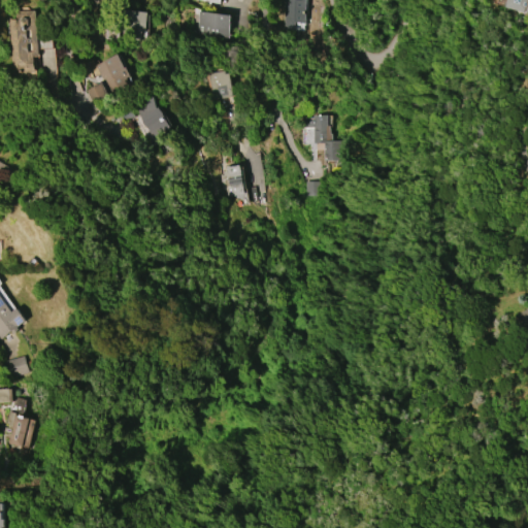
[(304,0),(302,24),(291,22),(290,29),(279,28),(283,0),(304,0)]
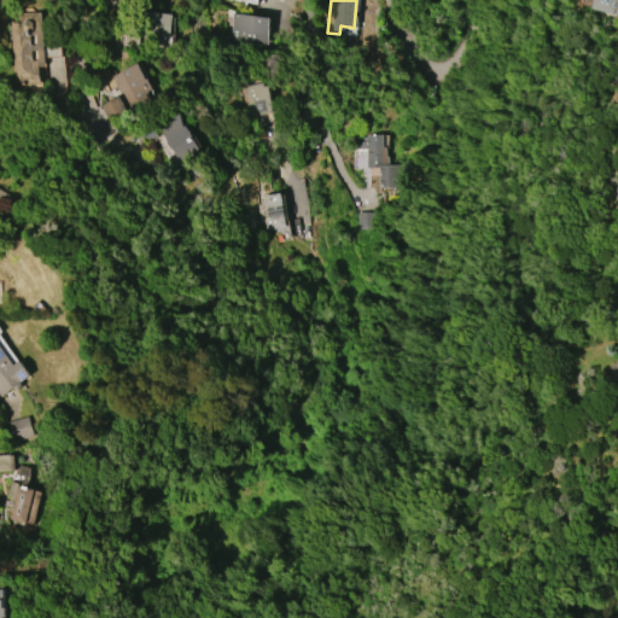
[(590,9),(593,0),(617,0),(612,16),(605,13),(605,12),(590,9)]
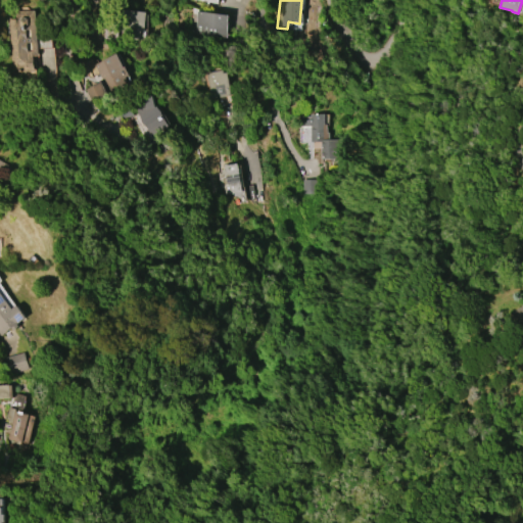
[(121,34),(143,38),(147,13),(125,9),(121,34)]
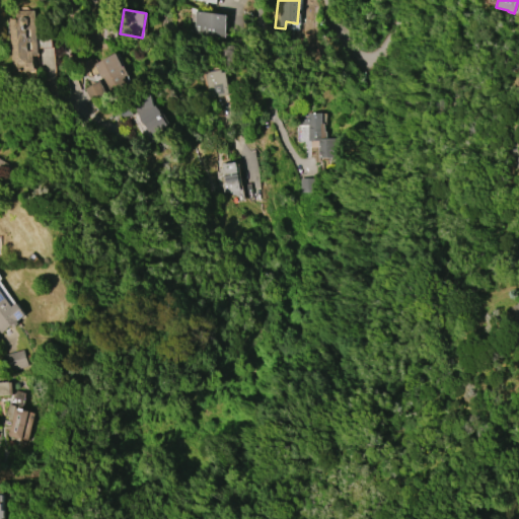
[(34,10),(36,56),(31,56),(32,71),(28,71),(28,72),(16,72),(16,68),(8,68),(8,55),(9,55),(8,21),(10,20),(10,19),(15,19),(14,11),(34,10)]
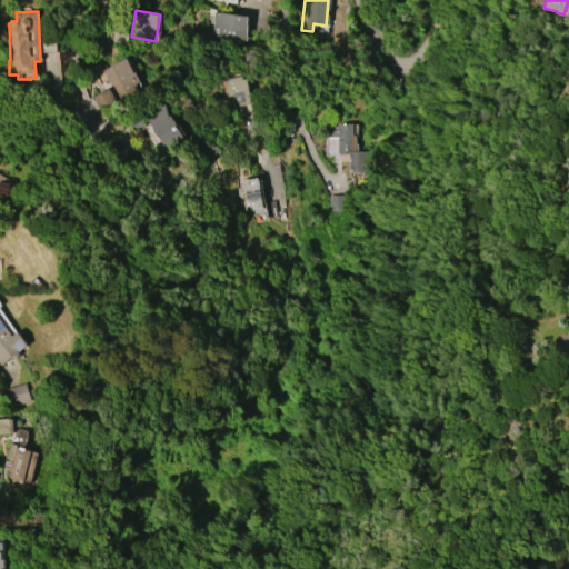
[(212,11),(247,17),(243,41),(209,37),(212,11)]
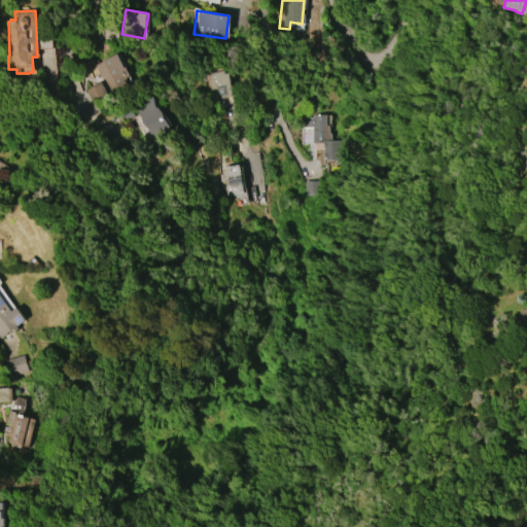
[(93,66),(116,54),(124,67),(125,66),(129,74),(128,74),(132,83),(108,96),(93,66)]
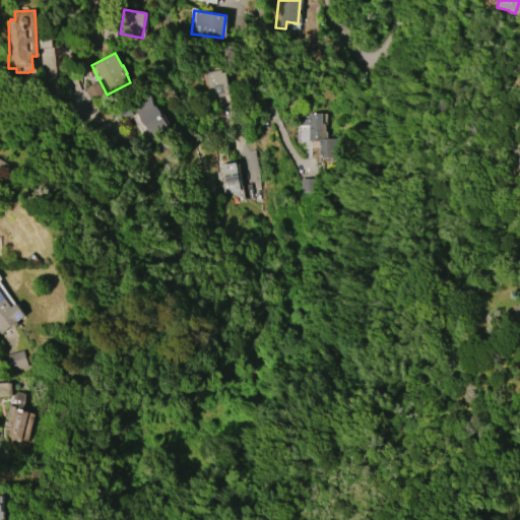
[(203,72),(219,70),(220,72),(223,72),(228,94),(207,98),(203,72)]
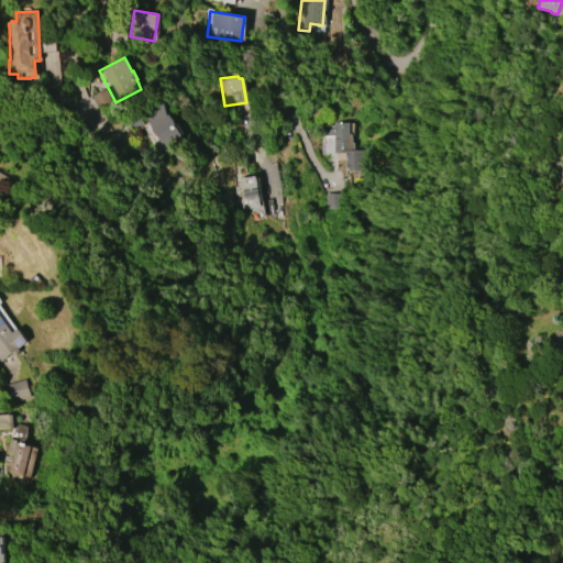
[(167,111),(180,136),(161,146),(143,114),(156,107),(156,101),(166,101),(167,111)]
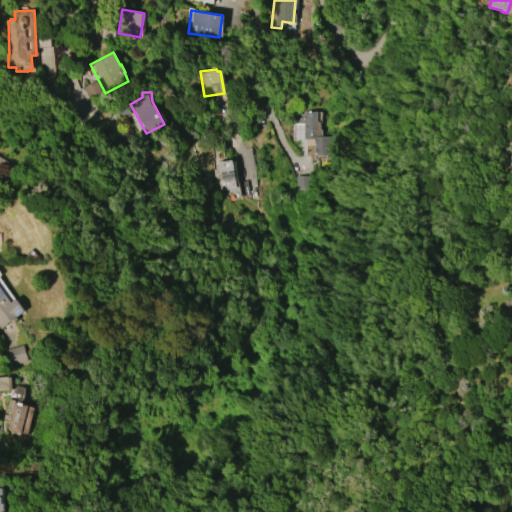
[(330,157),(317,157),(316,139),(302,140),(302,124),(294,124),(294,114),(301,114),(301,112),(315,111),(316,122),(318,122),(318,133),(321,132),(321,136),(330,136),(330,157)]
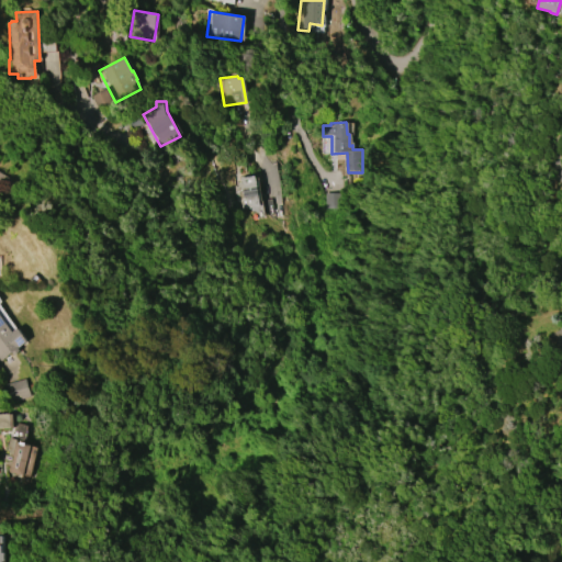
[(255,176),(258,194),(258,195),(259,206),(244,209),(244,208),(237,209),(236,202),(232,202),(229,187),(234,186),(233,183),(238,182),(238,178),(255,176)]
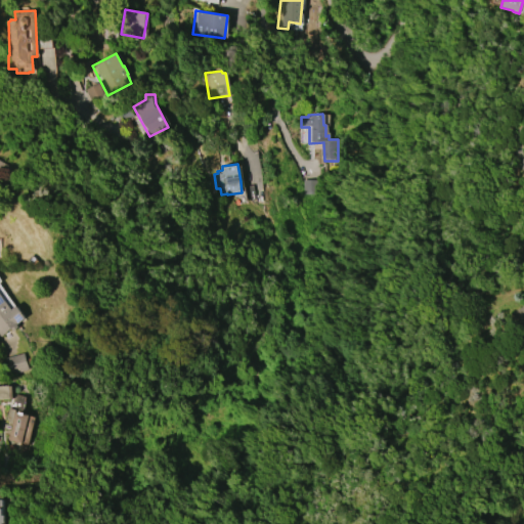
[(0,292),(12,309),(18,305),(27,317),(18,324),(20,328),(13,332),(11,329),(1,336),(0,334),(0,292)]
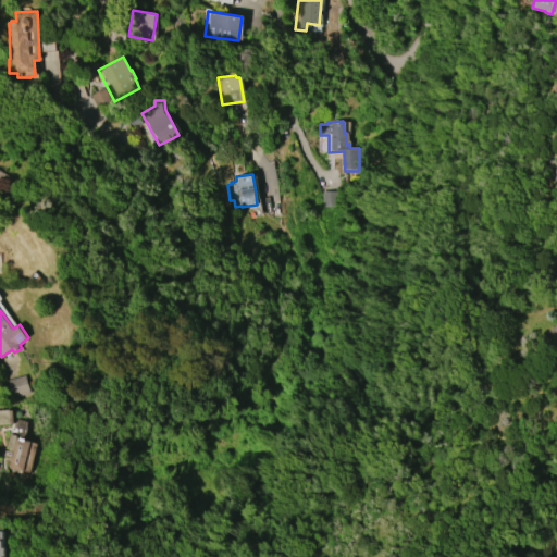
[(31,393),(8,399),(3,382),(26,375),(31,393)]
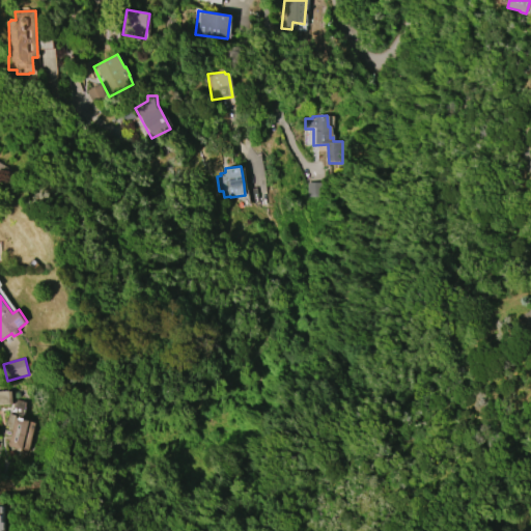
[(0,404),(10,404),(10,391),(0,391),(0,404)]
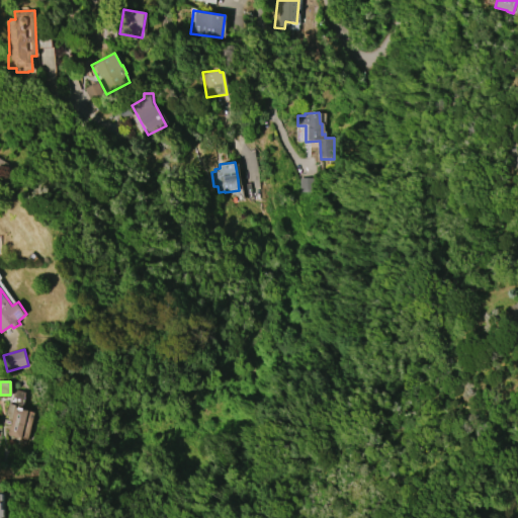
[(27,411),(20,438),(7,435),(9,425),(3,423),(4,419),(7,420),(8,415),(5,415),(8,404),(14,405),(14,407),(27,411)]
